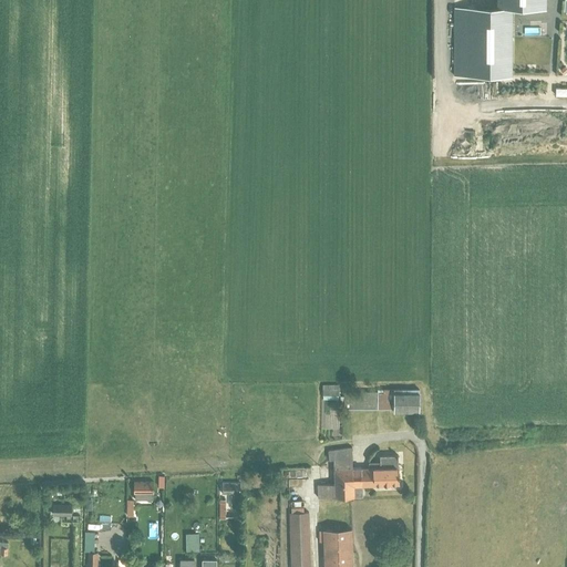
[(512,76),(512,9),(455,9),(454,75),(512,76)]
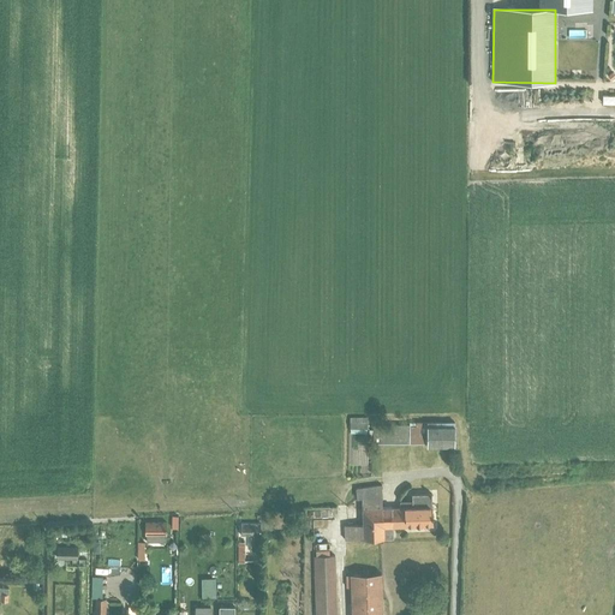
[(368,418),(350,418),(350,429),(350,434),(366,434),(366,429),(368,429),(368,418)]
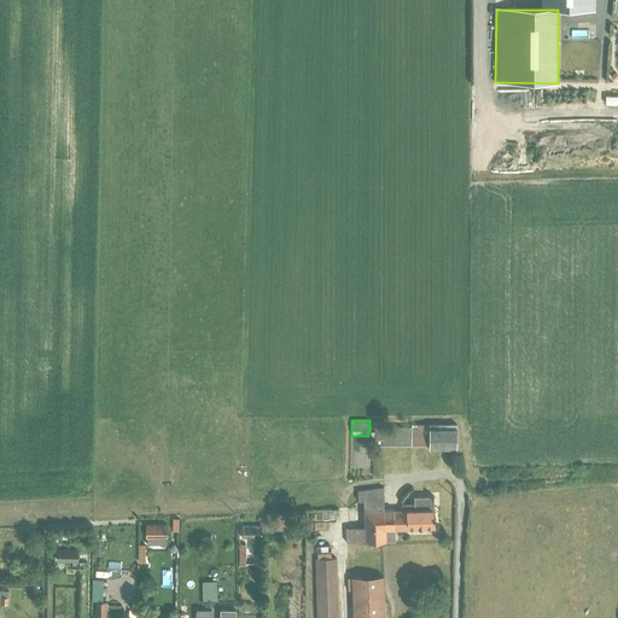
[(374,432),(371,432),(371,447),(374,447),(429,447),(429,450),(456,450),(456,425),(429,425),(418,425),(418,429),(412,429),(412,427),(374,427),(374,432)]
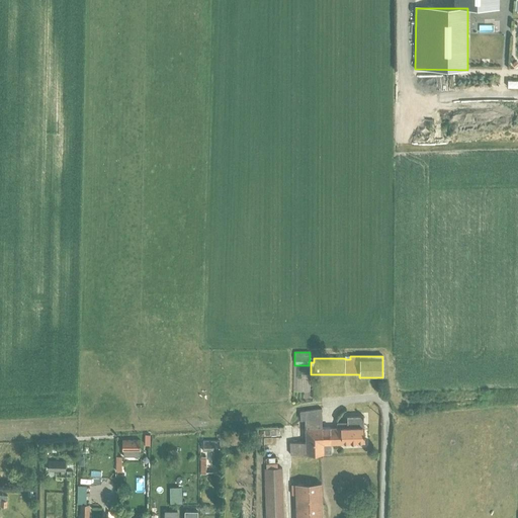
[(322,408),(299,411),(300,420),(306,420),(306,441),(306,453),(324,453),(324,443),(331,443),(365,442),(364,426),(364,416),(347,416),(347,422),(348,427),(337,427),(323,427),(322,408)]
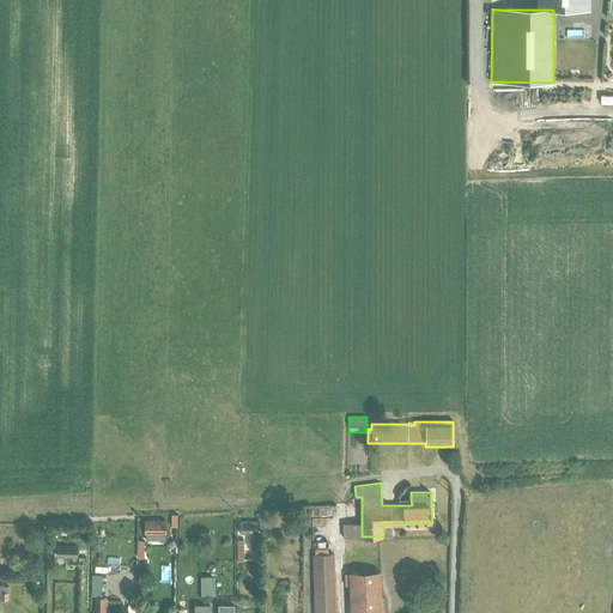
[(271,495),(271,484),(249,484),(249,495),(271,495)]
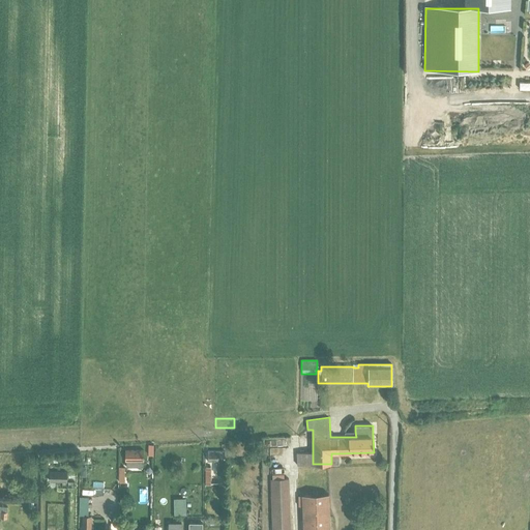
[(142,449),(124,450),(125,465),(143,465),(142,449)]
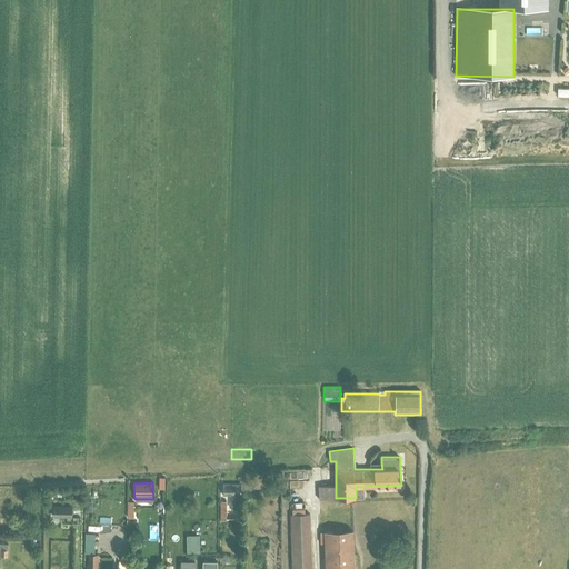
[(240,485),(222,485),(222,497),(231,497),(231,508),(240,508),(240,485)]
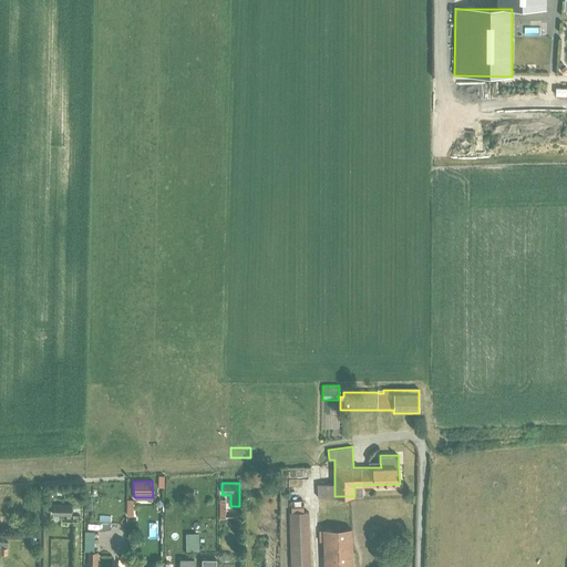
[(334,496),(334,483),(318,484),(318,497),(334,496)]
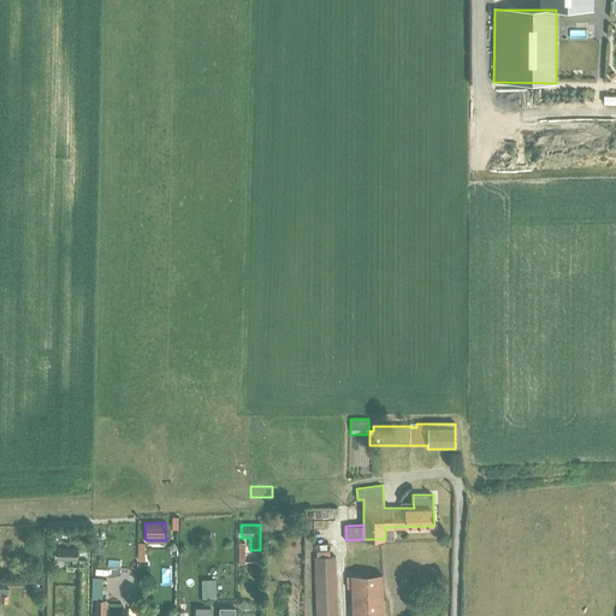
[(76,543),(55,544),(57,561),(77,560),(76,543)]
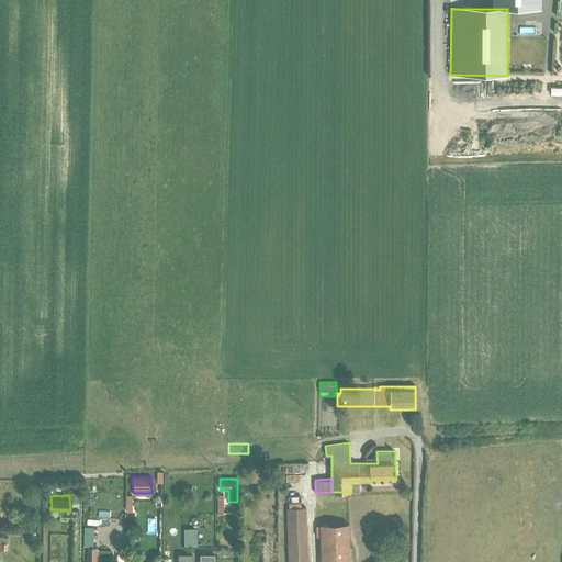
[(289,508),(287,508),(289,561),(307,561),(306,507),(301,507),(301,502),(289,503),(289,508)]
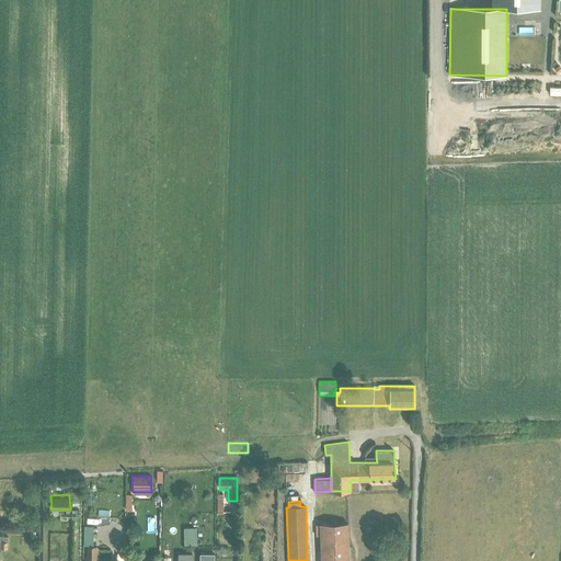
[(350,560),(348,523),(316,525),(316,535),(320,536),(320,560),(350,560)]
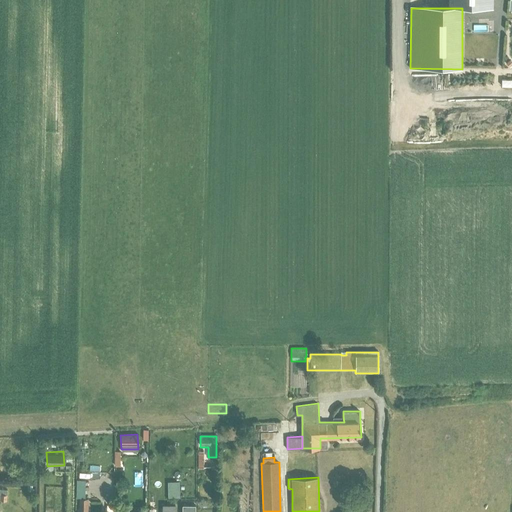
[(86,479),(77,479),(77,497),(85,497),(86,479)]
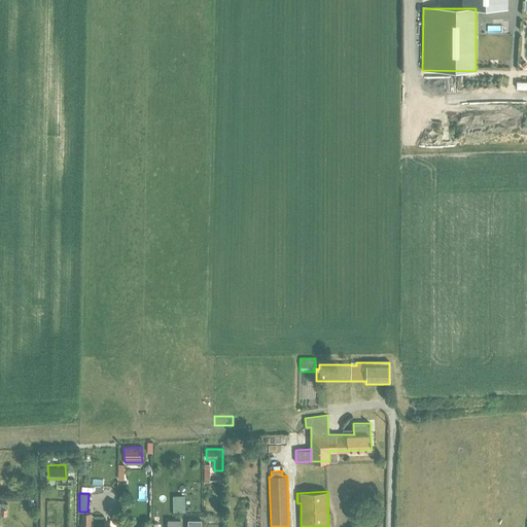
[(184,495),(172,495),(173,513),(185,512),(184,495)]
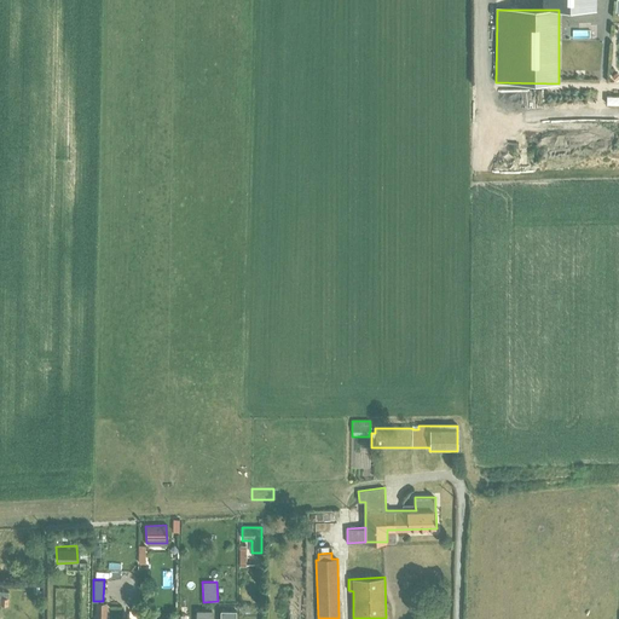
[(96,602),(96,618),(106,618),(108,602),(96,602)]
